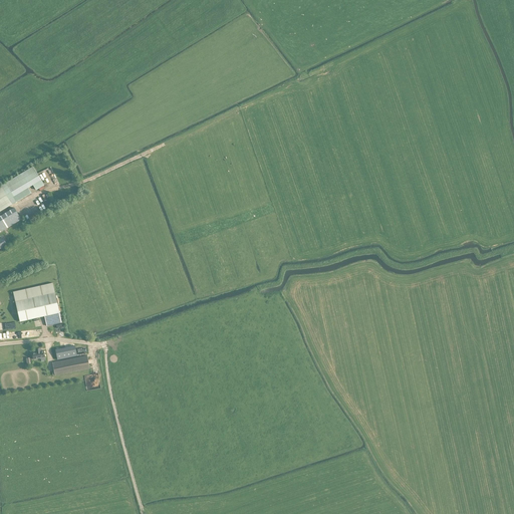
[(0,212),(30,193),(27,187),(32,184),(36,190),(44,185),(32,167),(0,186),(0,212)]
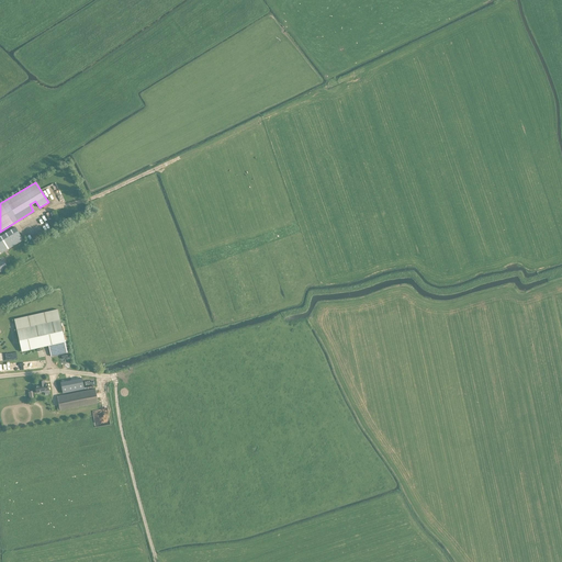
[(15,228),(0,237),(0,254),(23,240),(15,228)]
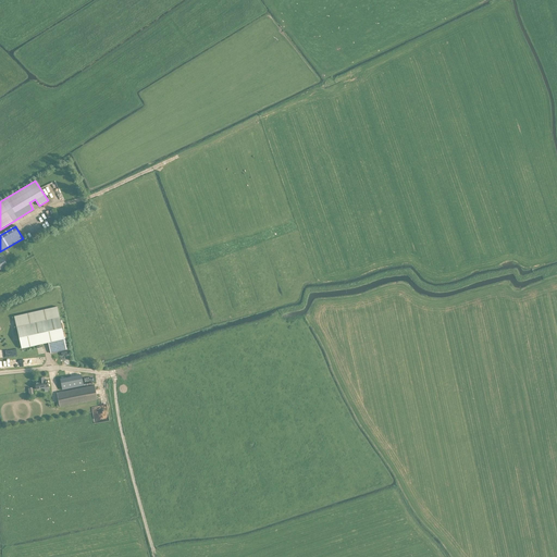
[(14,317),(21,348),(48,343),(50,354),(66,349),(57,307),(14,317)]
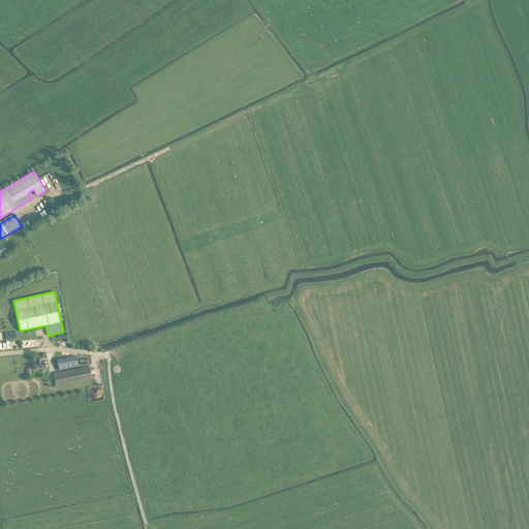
[(57,360),(59,370),(80,366),(78,355),(57,360)]
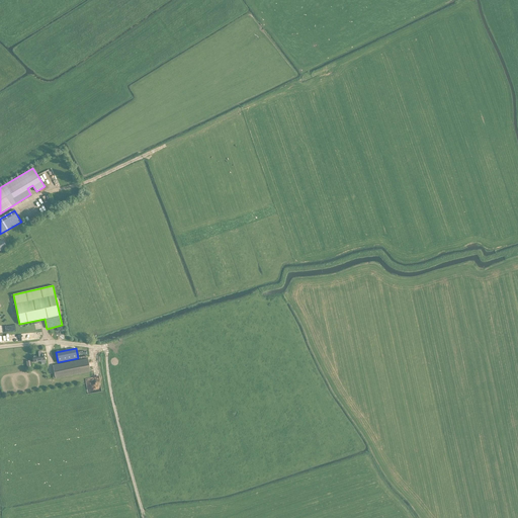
[(33,362),(46,360),(44,353),(40,354),(40,351),(35,352),(35,355),(32,356),(33,362)]
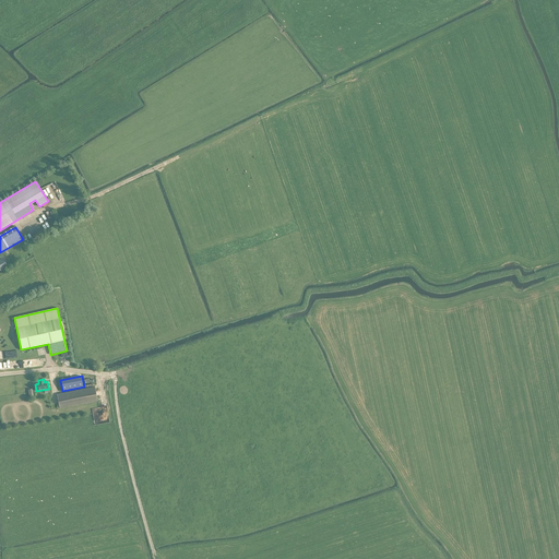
[(59,409),(97,402),(95,387),(57,394),(59,409)]
